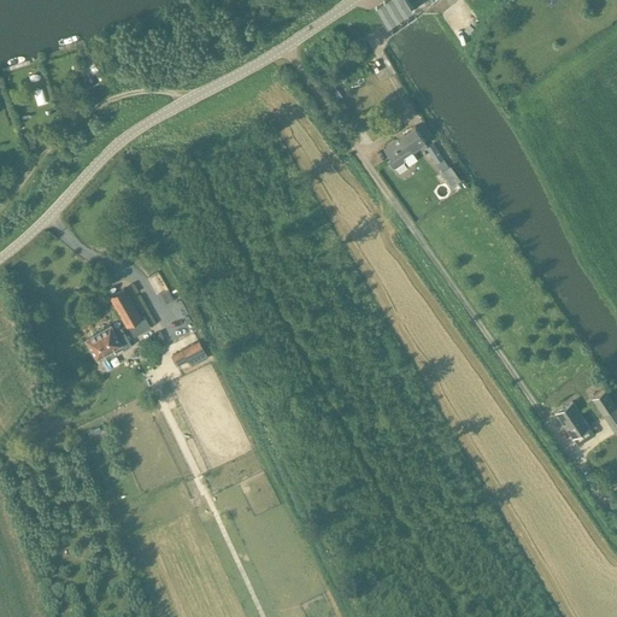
[(406,0),(385,0),(376,6),(375,6),(386,23),(387,22),(411,6),(406,0)]
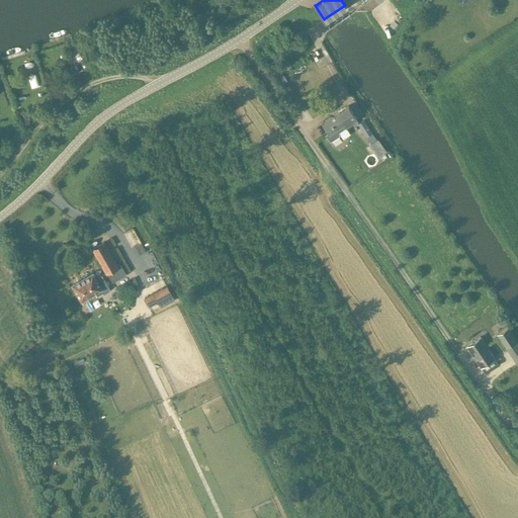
[(357,119),(348,106),(322,123),(328,134),(326,135),(329,141),(331,141),(339,136),(339,134),(338,133),(357,119)]
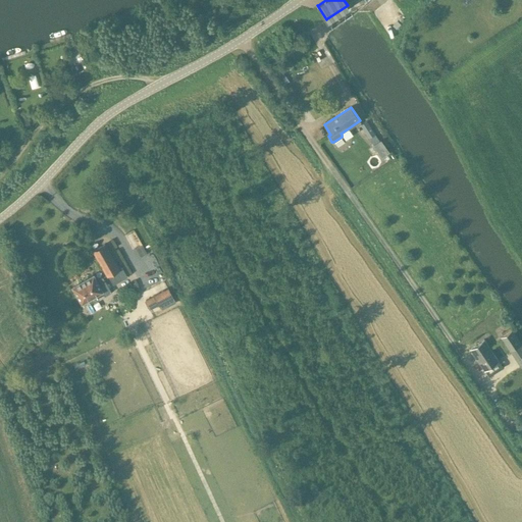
[(367,120),(360,124),(373,145),(380,140),(376,134),(378,133),(372,121),(368,123),(367,120)]
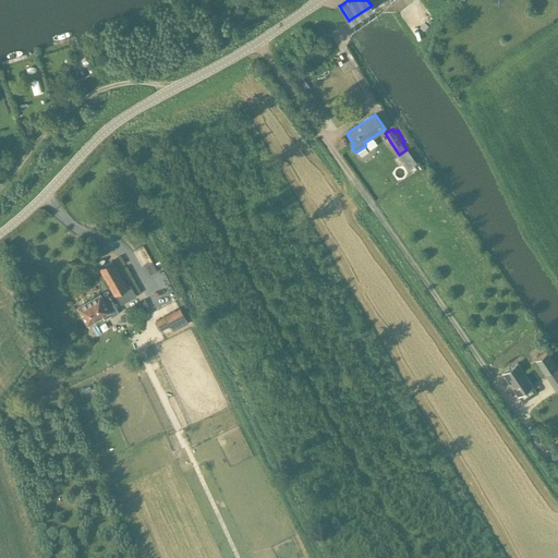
[(407,150),(400,155),(409,168),(416,162),(407,150)]
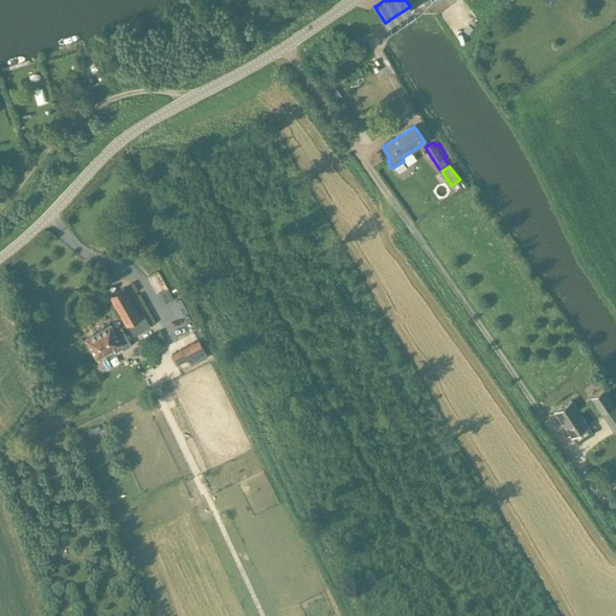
[(165,303),(175,298),(159,270),(150,274),(165,303)]
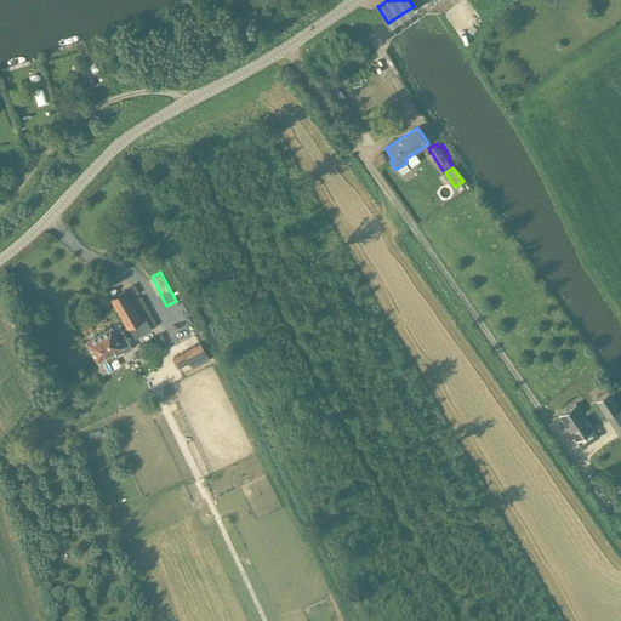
[(144,318),(141,320),(124,291),(112,298),(129,326),(131,325),(137,336),(151,329),(144,318)]
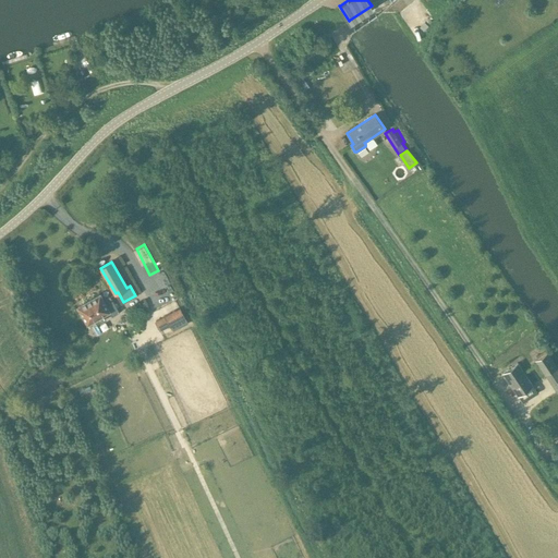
[(111,316),(119,313),(109,296),(102,300),(99,294),(77,306),(87,324),(109,312),(111,316)]
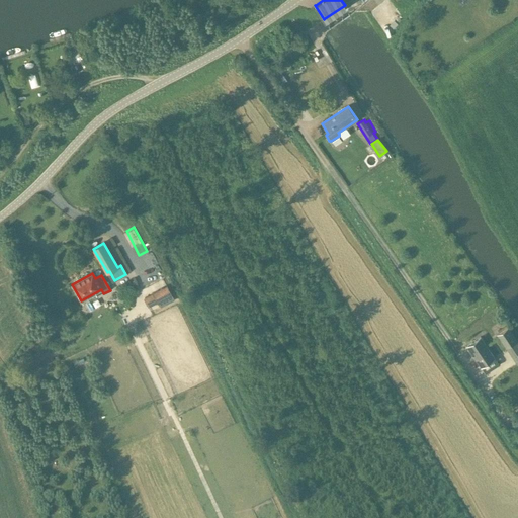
[(152,310),(176,299),(170,285),(146,294),(152,310)]
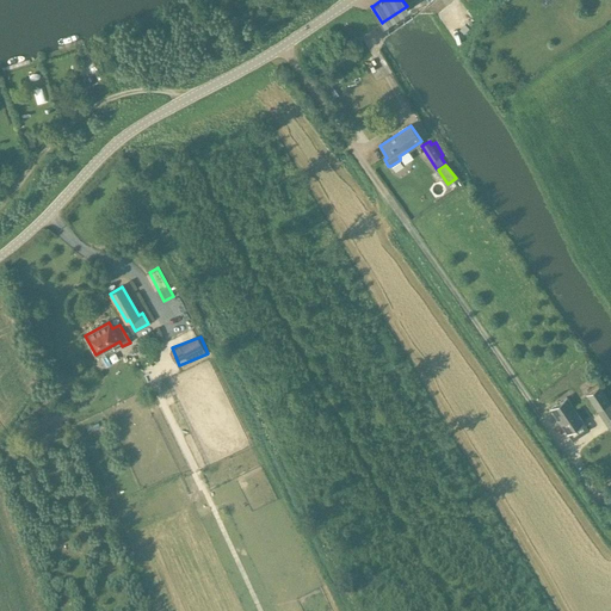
[(586,394),(597,409),(596,411),(608,427),(610,424),(610,403),(598,386),(586,394)]
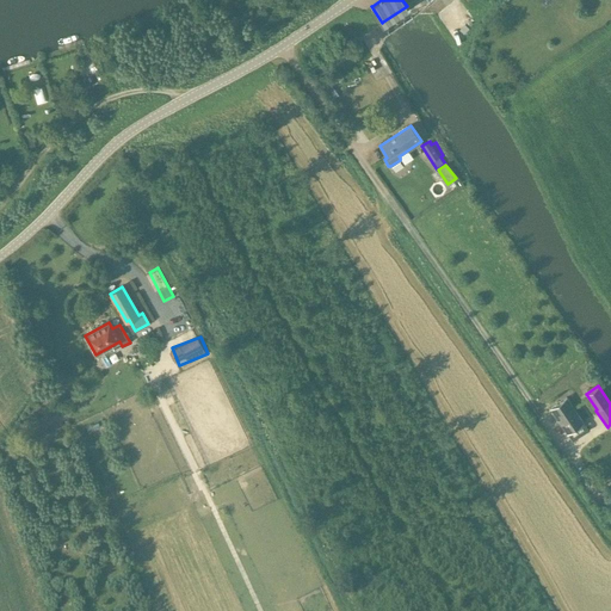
[(551,407),(568,432),(582,423),(566,397),(551,407)]
